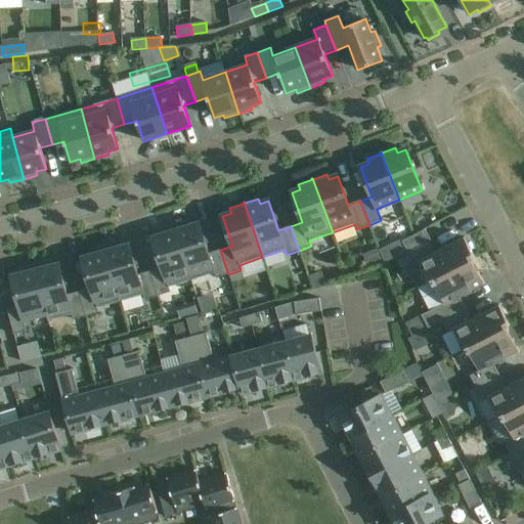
[(175,224),(174,224),(191,280),(214,273),(216,278),(228,274),(220,250),(209,254),(200,223),(190,226),(189,221),(175,225),(175,224)]
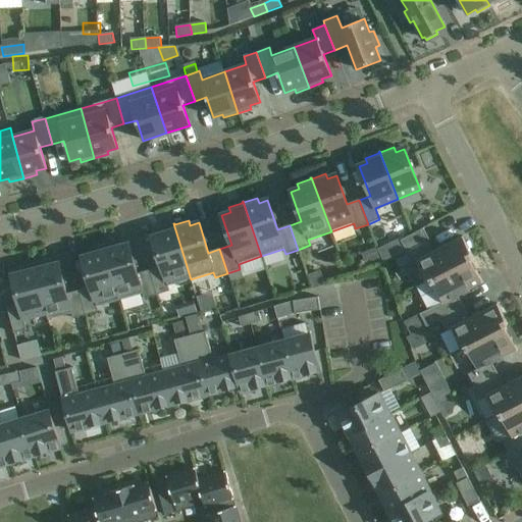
[(191,279),(173,223),(172,224),(173,225),(159,229),(161,235),(152,238),(161,267),(149,270),(157,296),(169,292),(167,286),(191,279)]
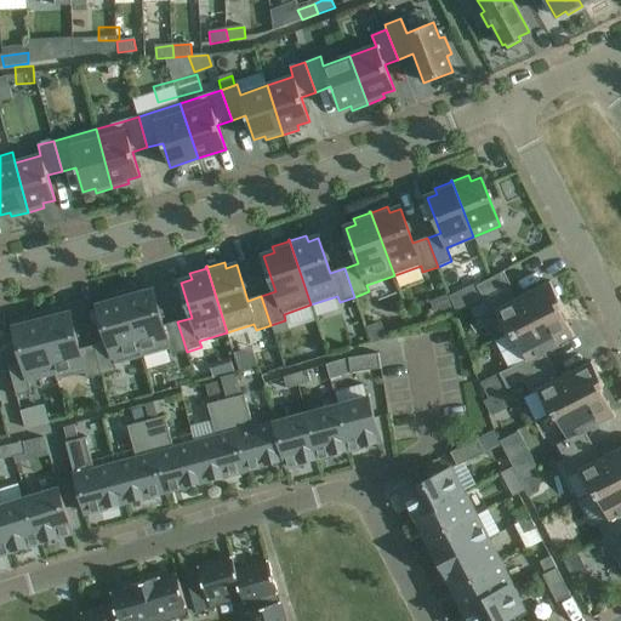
[(483,300),(510,286),(511,285),(503,272),(477,286),(483,300)]
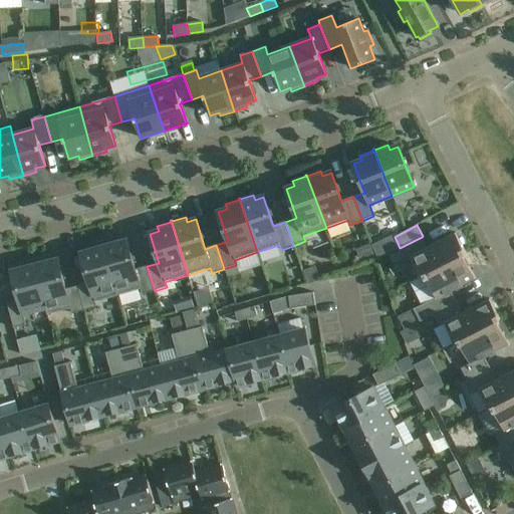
[(428,247),(422,237),(400,248),(399,249),(405,260),(411,257),(421,276),(466,253),(455,233),(428,247)]
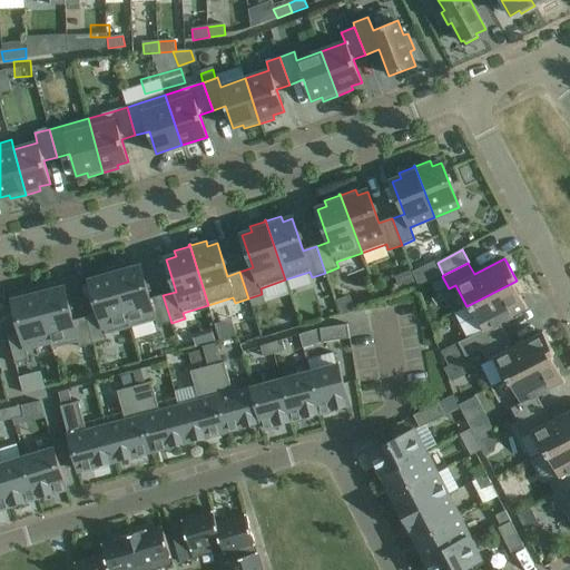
[(114,267),(130,327),(156,321),(157,326),(172,323),(163,295),(150,300),(140,266),(131,269),(129,264),(115,268),(114,267)]
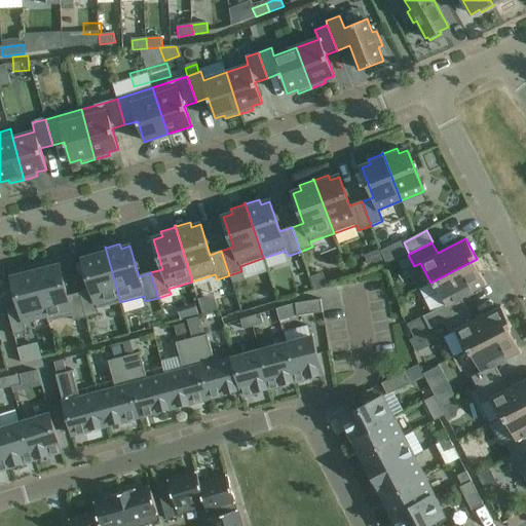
[(120,302),(105,247),(104,247),(104,248),(90,252),(91,257),(82,260),(91,290),(79,293),(86,317),(99,314),(97,309),(120,302)]
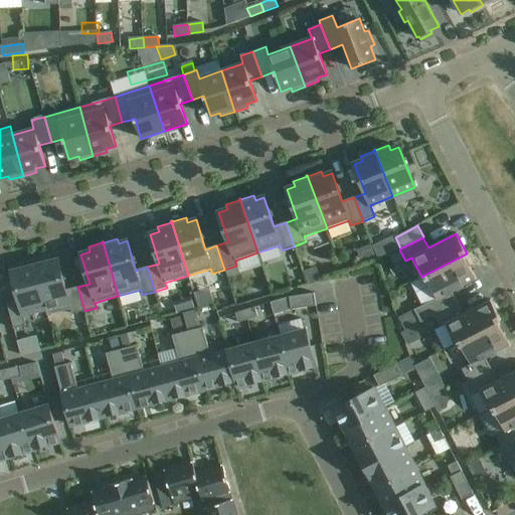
[(467,254),(467,253),(421,277),(421,278),(424,276),(437,299),(413,310),(420,322),(457,303),(452,292),(476,280),(464,255),(467,254)]
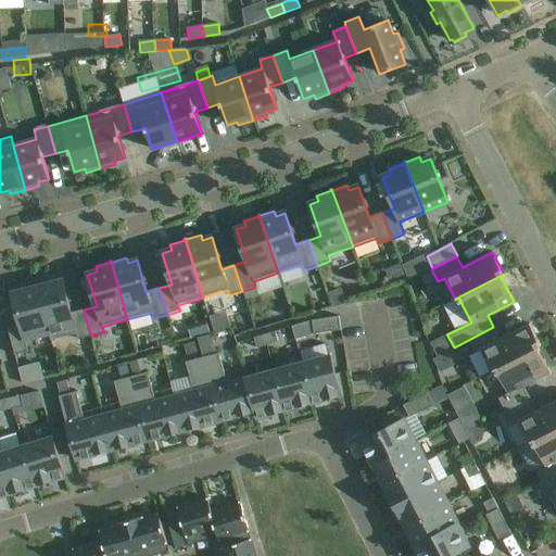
[(37,280),(36,280),(50,333),(49,333),(50,341),(76,335),(77,340),(91,336),(84,310),(71,313),(63,281),(53,283),(52,278),(37,281),(37,280)]
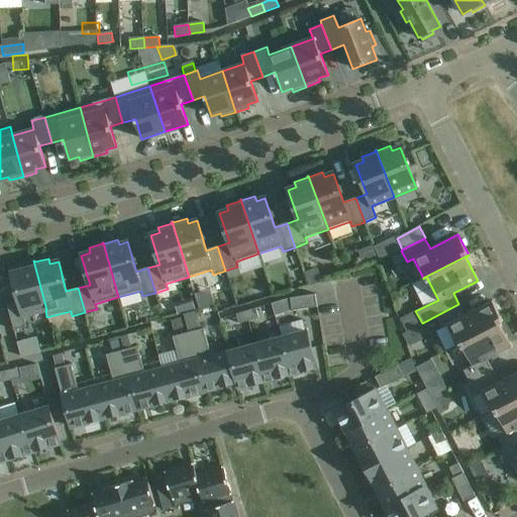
[(46,310),(33,261),(32,262),(33,263),(19,266),(20,271),(11,274),(19,303),(7,306),(13,330),(26,327),(23,316),(45,310),(46,310)]
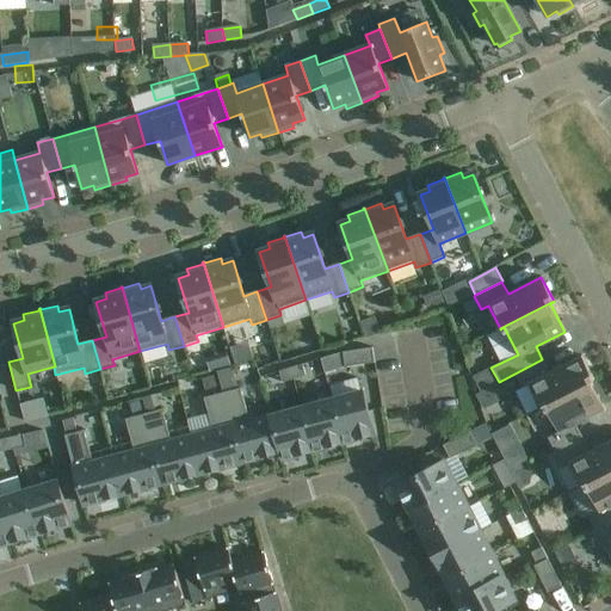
[(372,349),(343,352),(345,368),(375,363),(372,349)]
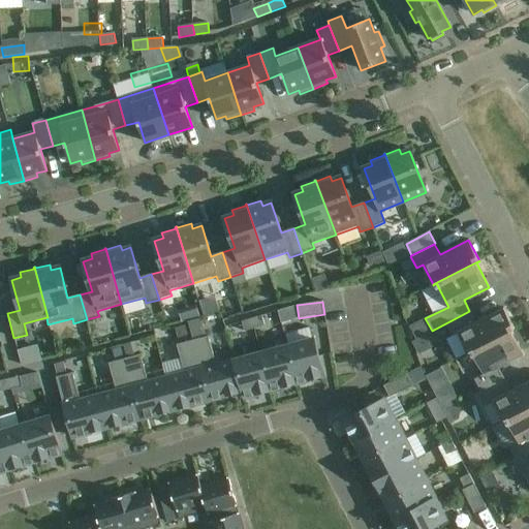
[(475,322),(469,311),(432,331),(432,332),(446,324),(452,336),(458,333),(468,352),(515,329),(503,308),(475,322)]
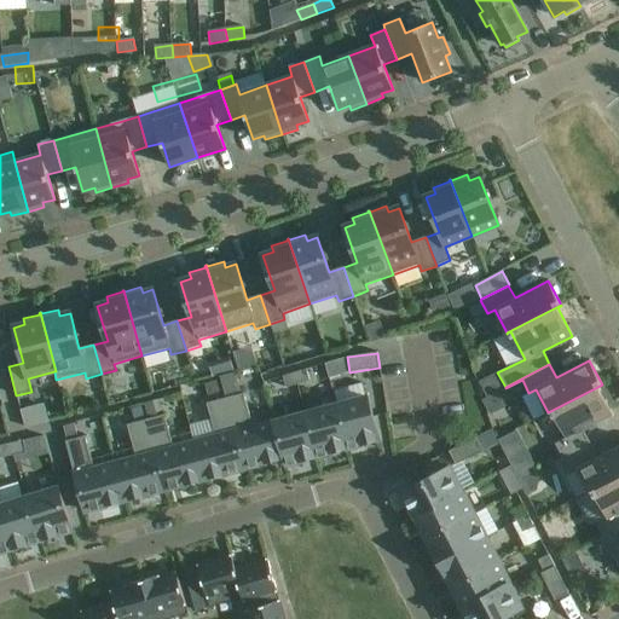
[(334,362),(325,364),(330,379),(339,376),(334,362)]
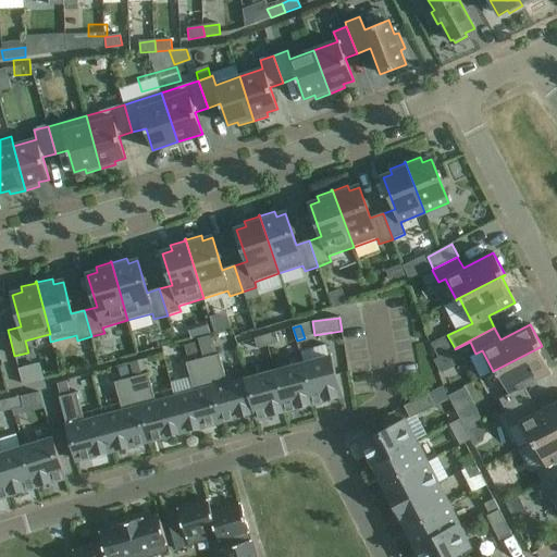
[(275,332),(264,335),(268,346),(279,343),(275,332)]
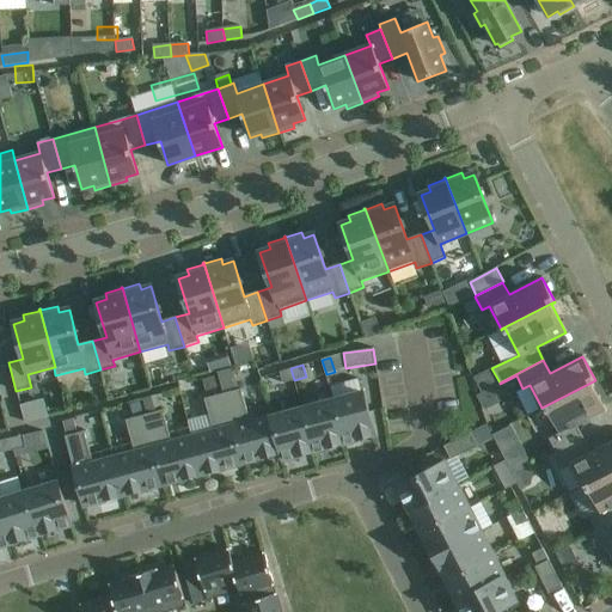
[(294,380),(291,368),(279,372),(282,384),(294,380)]
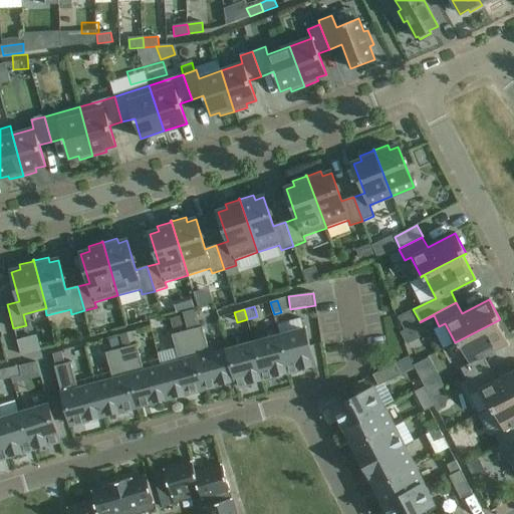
[(149,323),(153,333),(169,328),(165,318),(149,323)]
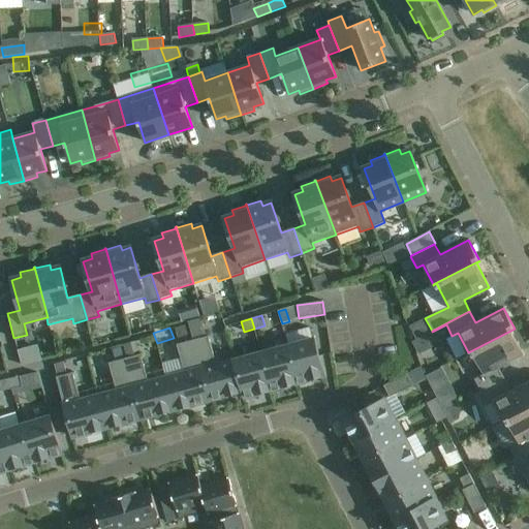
[(515,330),(515,329),(468,352),(468,353),(471,351),(484,374),(474,379),(480,392),(504,379),(498,369),(524,355),(511,331),(515,330)]
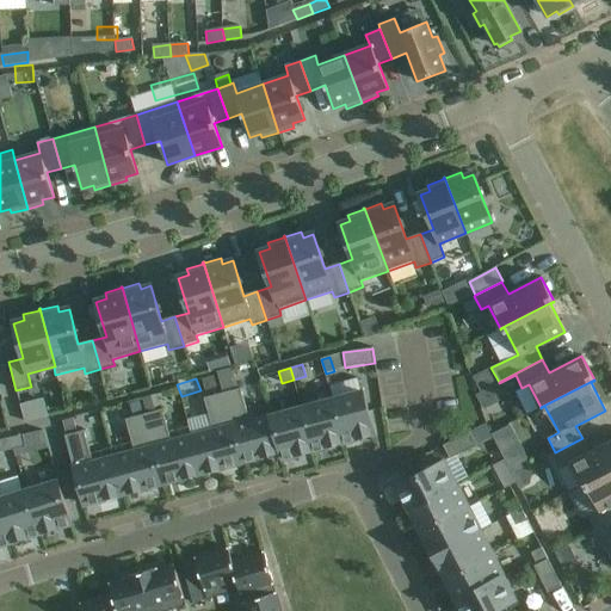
[(241,389),(222,394),(241,463),(279,452),(271,417),(272,417),(271,415),(250,421),(241,389)]
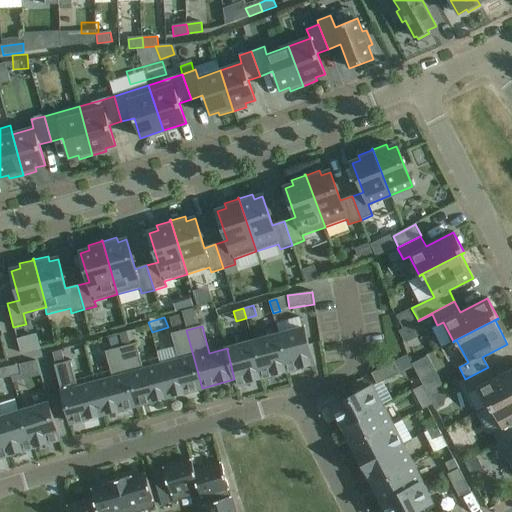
[(304,328),(278,335),(287,371),(314,364),(304,328)]
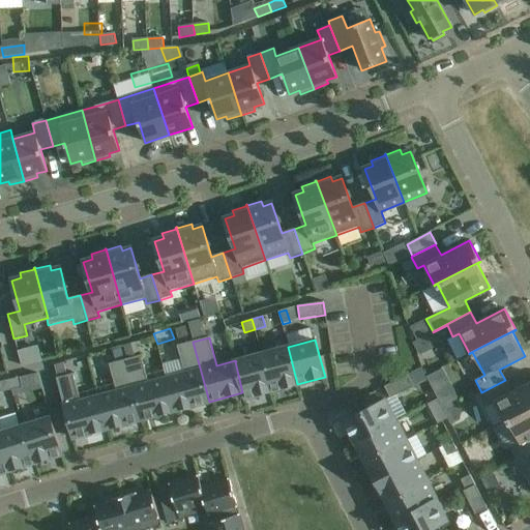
[(209,402),(193,342),(177,346),(184,375),(167,379),(175,410),(209,402)]
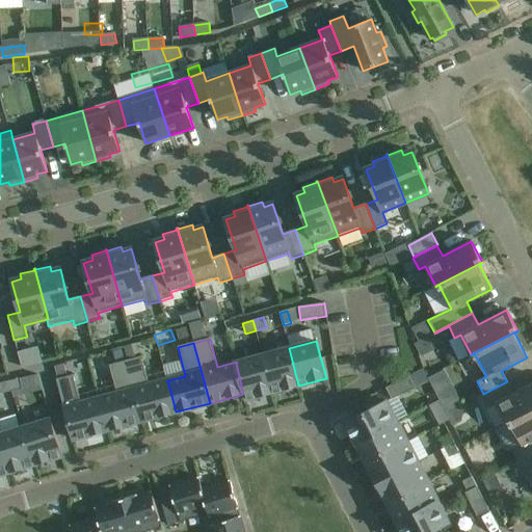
[(298,386),(289,348),(262,355),(272,393),(298,386)]
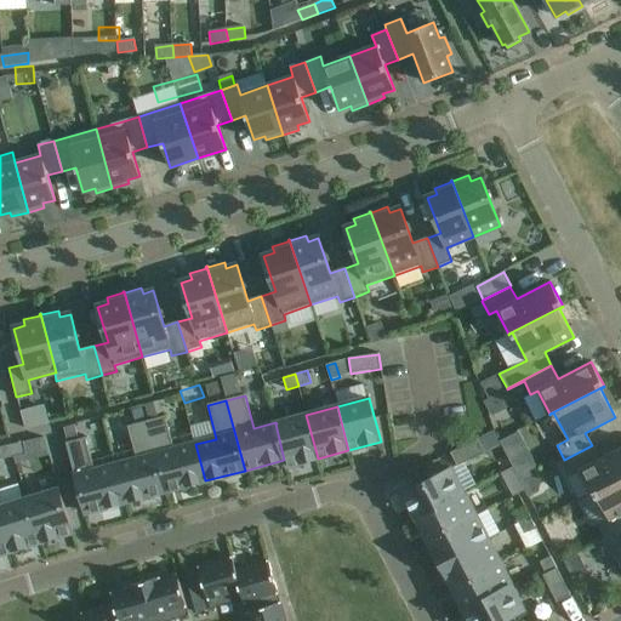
[(318,459),(306,415),(277,423),(275,423),(284,460),(286,467),(318,459)]
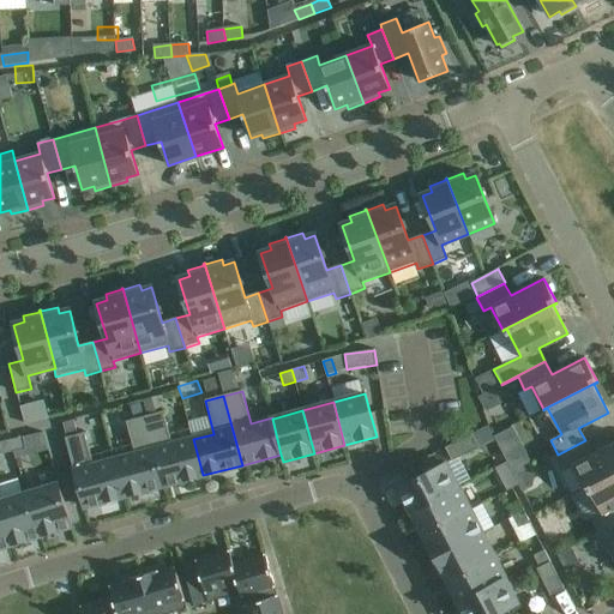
[(163,411),(145,416),(163,486),(203,475),(193,439),(173,445),(163,411)]
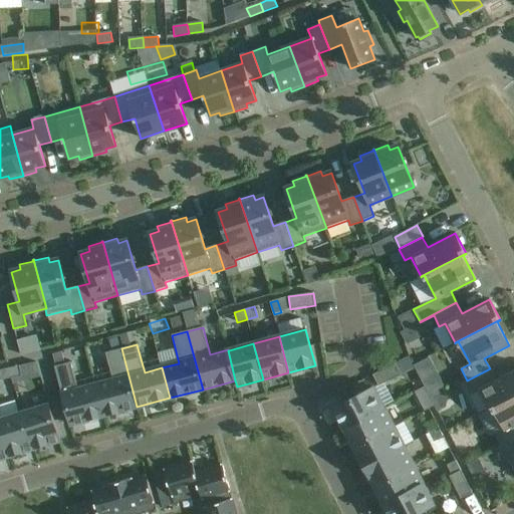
[(137,407),(121,348),(105,353),(113,380),(95,386),(103,416),(137,407)]
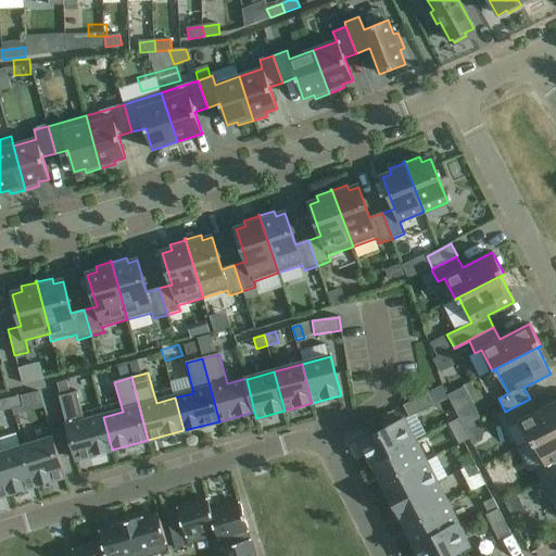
[(80,383),(84,411),(103,407),(99,380),(80,383)]
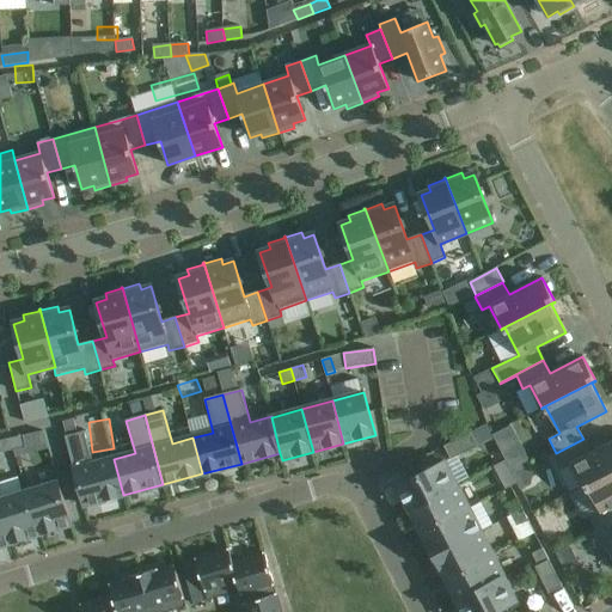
[(485,424),(471,433),(477,446),(493,439),(485,424)]
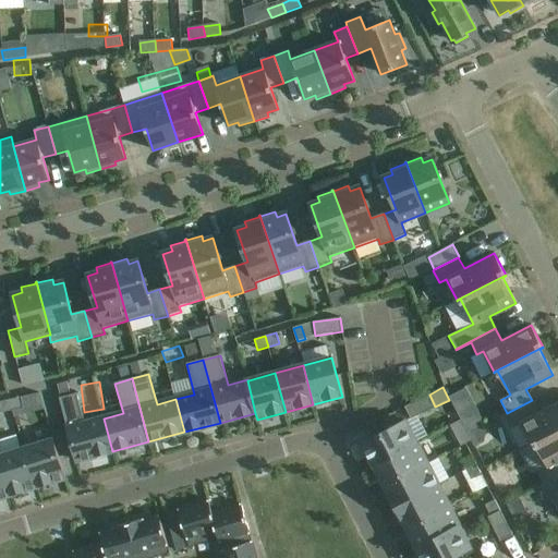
[(466,389),(450,398),(468,433),(484,424),(466,389)]
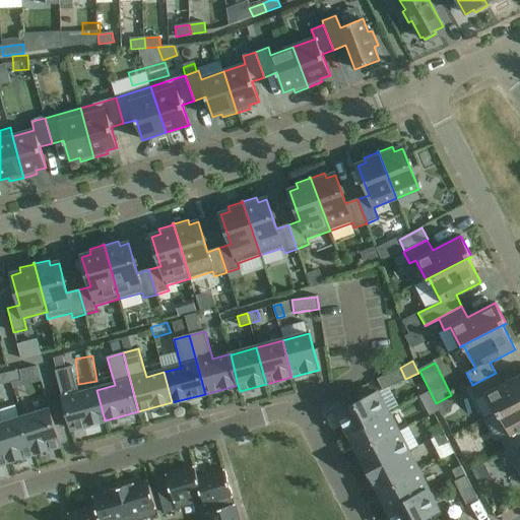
[(71,430),(105,420),(96,390),(79,395),(71,367),(55,371),(71,430)]
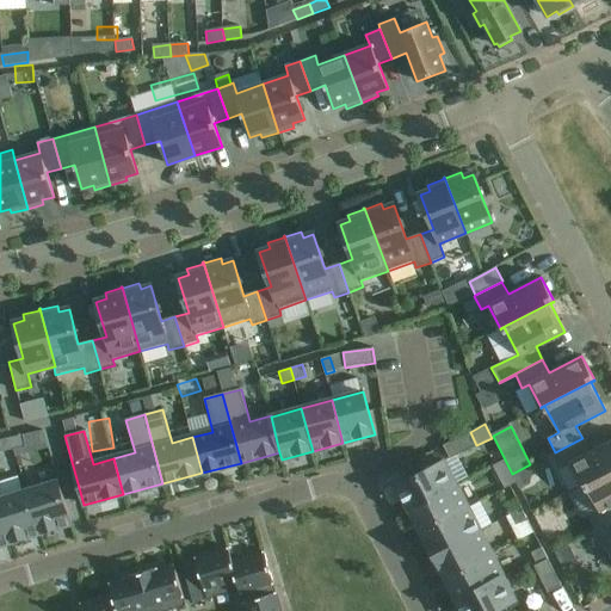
[(470,432),(443,445),(450,460),(476,445),(470,432)]
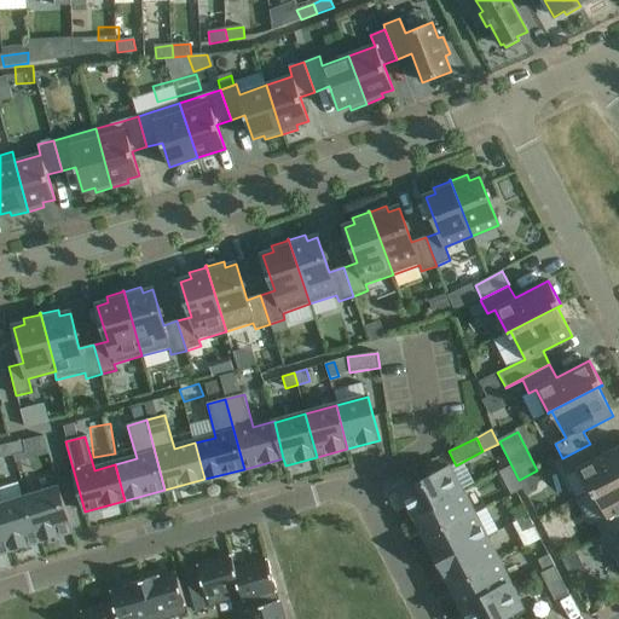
[(11,444),(13,456),(25,452),(23,441),(11,444)]
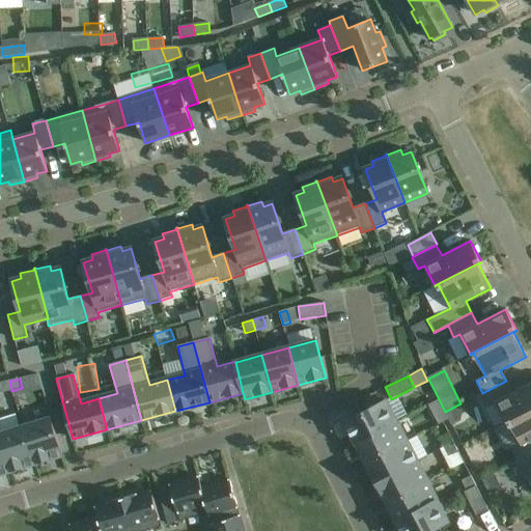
[(11,391),(9,381),(0,383),(0,387),(1,393),(11,391)]
